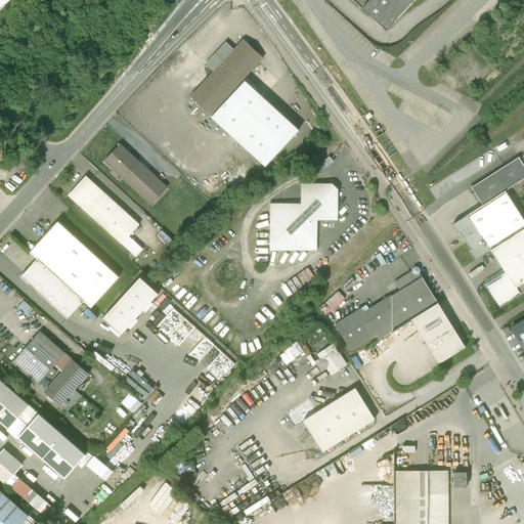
[(352,0),(362,9),(363,9),(386,31),(413,0),(352,0)]
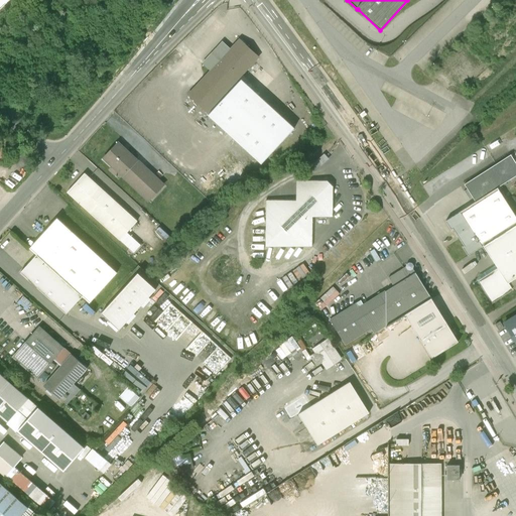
[(201,62),(210,71),(187,95),(209,114),(208,115),(261,164),(294,128),(241,79),(261,57),(239,37),(235,42),(230,47),(222,40),(201,62)]
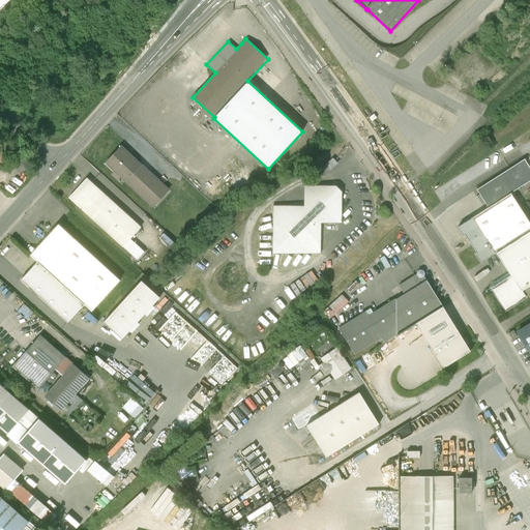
[(169,190),(121,146),(104,165),(151,209),(169,190)]
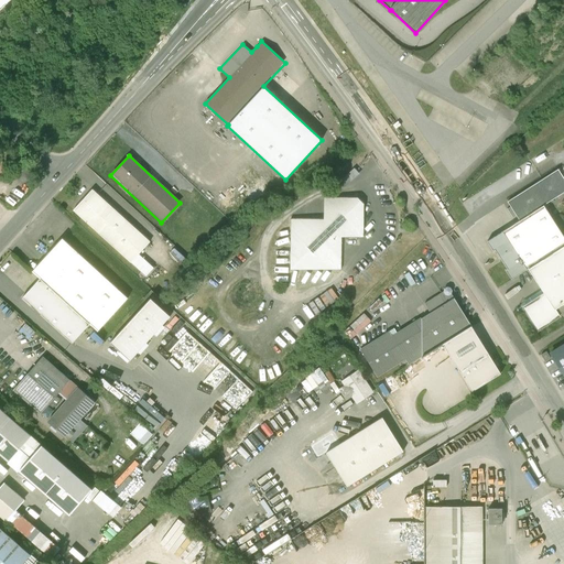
[(563,246),(563,238),(543,206),(563,192),(563,179),(557,170),(542,180),(507,202),(519,221),(486,242),(491,251),(494,250),(499,259),(506,270),(505,271),(510,280),(527,270),(563,246)]
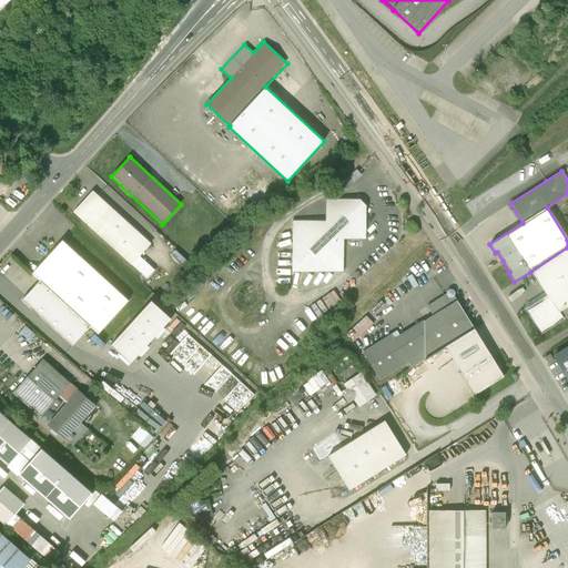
[(151,244),(92,191),(72,212),(145,280),(154,271),(140,256),(151,244)]
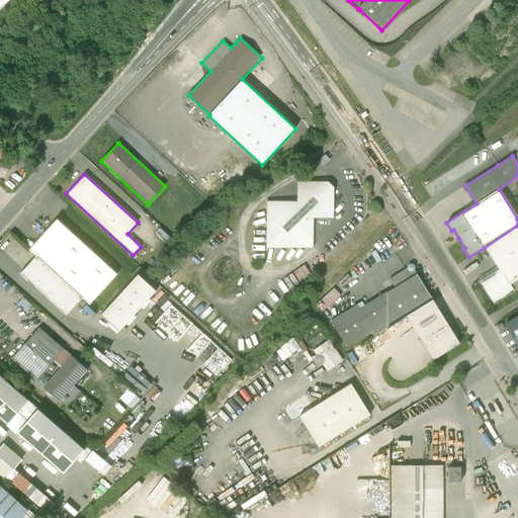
[(297,181),(297,201),(267,201),(267,248),(314,249),(314,219),(334,219),(334,187),(331,184),(329,181),(297,181)]
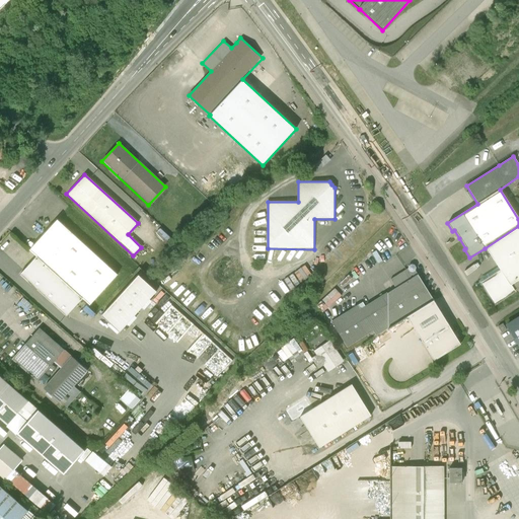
[(118,275),(57,220),(29,250),(36,256),(82,298),(90,305),(118,275)]
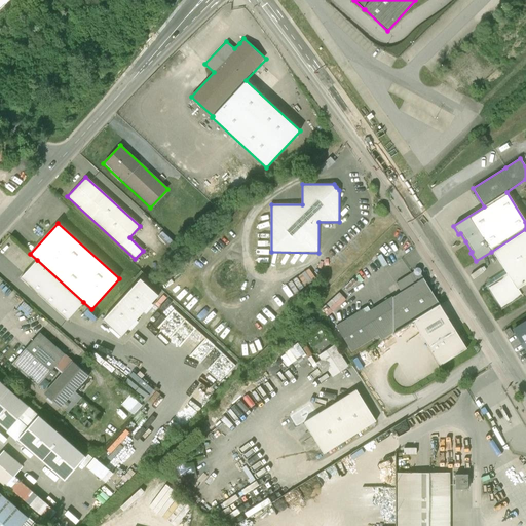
[(525,229),(491,252),(506,274),(487,287),(501,310),(522,297),(518,289),(520,288),(525,284),(525,229)]
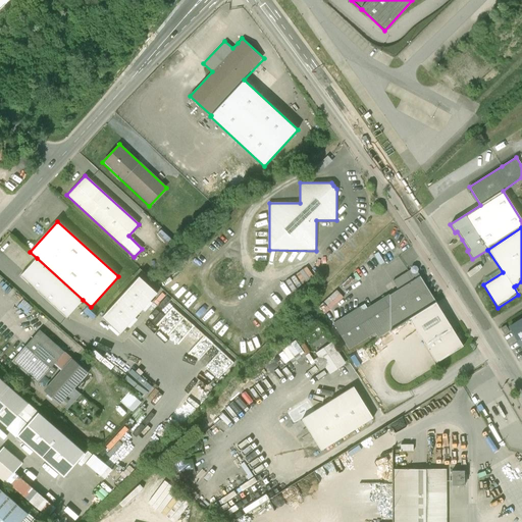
[(83,300),(37,258),(19,276),(66,319),(83,300)]
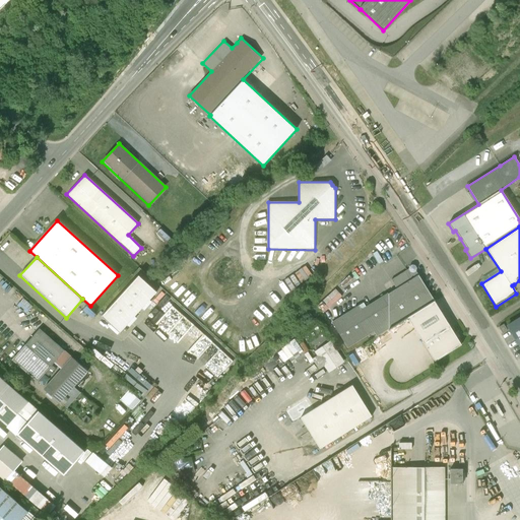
[(407,270),(391,280),(397,289),(361,310),(359,306),(332,323),(347,348),(374,333),(377,337),(408,318),(435,301),(416,272),(417,268),(415,265),(412,265),(409,266),(409,269),(407,270)]
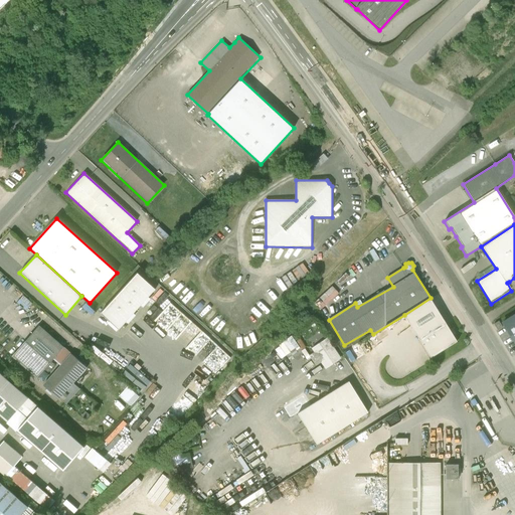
[(115,298),(141,269),(137,265),(111,294),(115,298)]
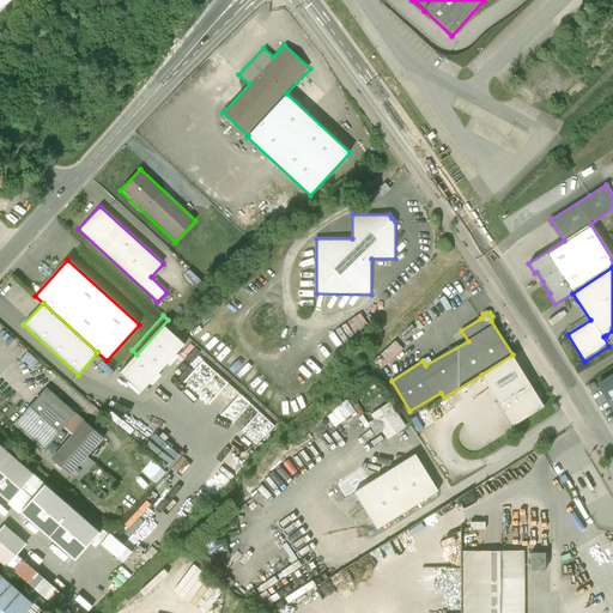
[(186,345),(164,326),(120,374),(141,393),(186,345)]
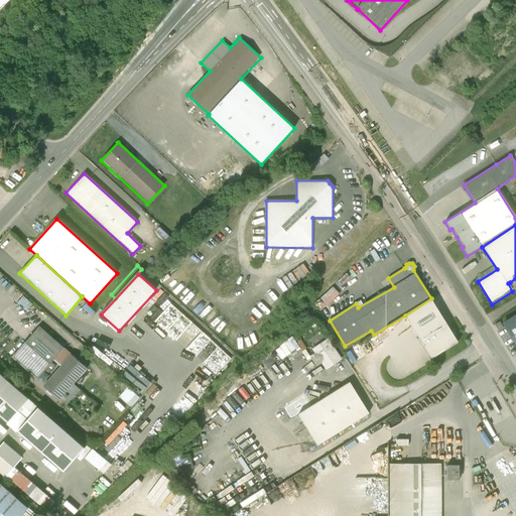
[(431,298),(405,315),(416,334),(432,359),(459,343),(453,333),(443,316),(431,298)]
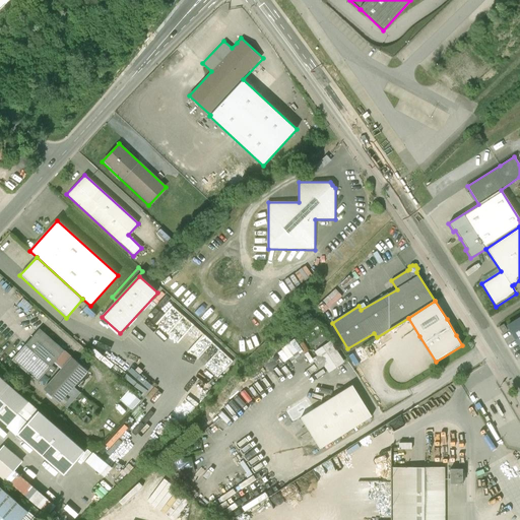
[(519,317),(506,326),(519,348),(519,317)]
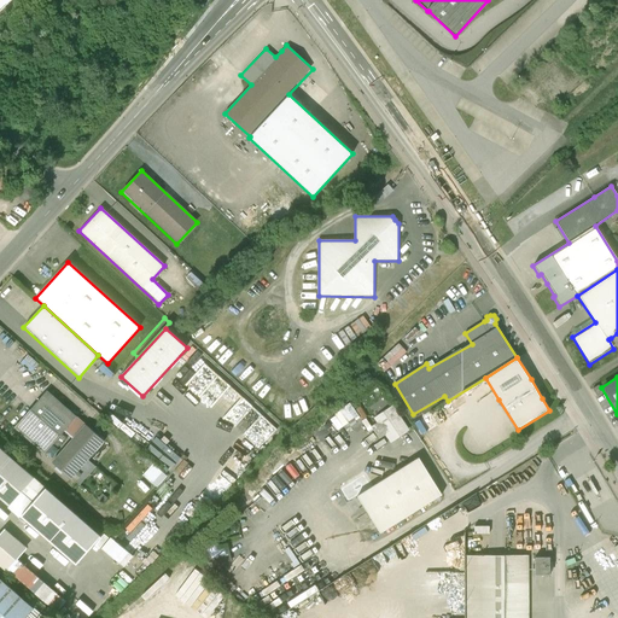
[(94,435),(47,394),(41,401),(16,430),(44,453),(63,431),(74,439),(52,464),(62,471),(70,479),(79,487),(95,467),(87,460),(103,442),(94,435)]
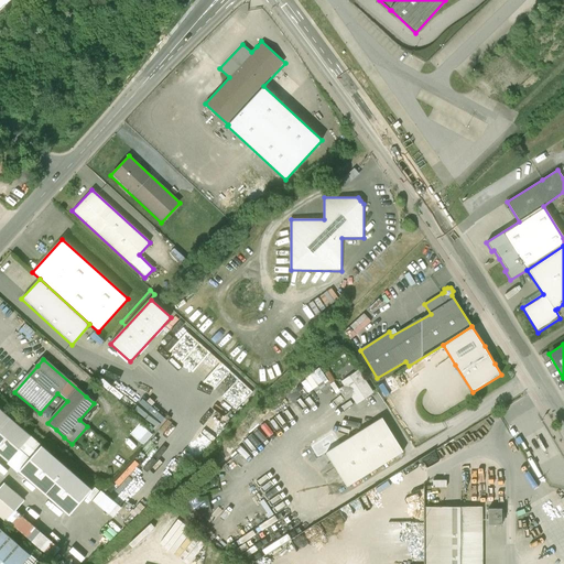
[(348,399),(354,396),(357,402),(376,392),(362,368),(343,378),(346,384),(342,387),(348,399)]
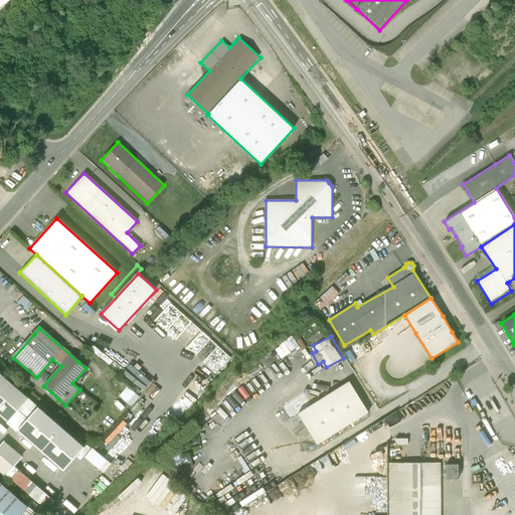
[(351,363),(366,354),(360,344),(345,353),(351,363)]
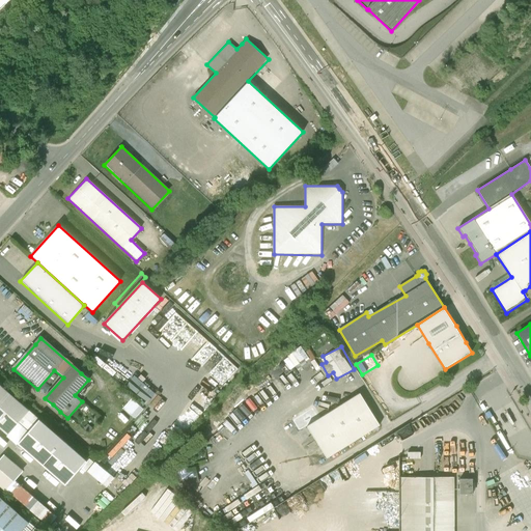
[(54,372),(39,390),(46,394),(60,378),(54,372)]
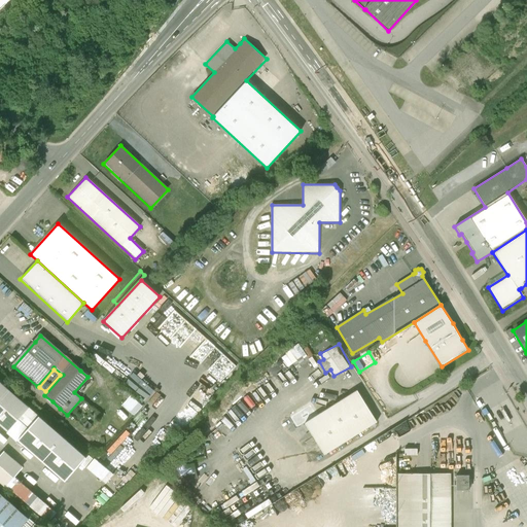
[(84,459),(0,384),(0,425),(64,482),(73,472),(84,459)]
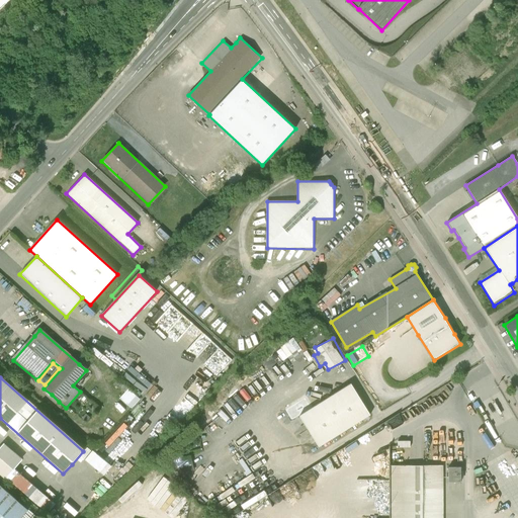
[(354,383),(299,417),(320,450),(374,417),(354,383)]
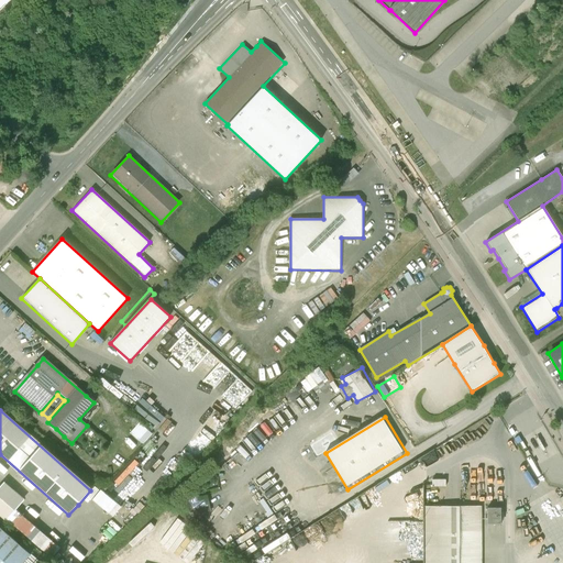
[(141,421),(131,431),(144,443),(153,432),(141,421)]
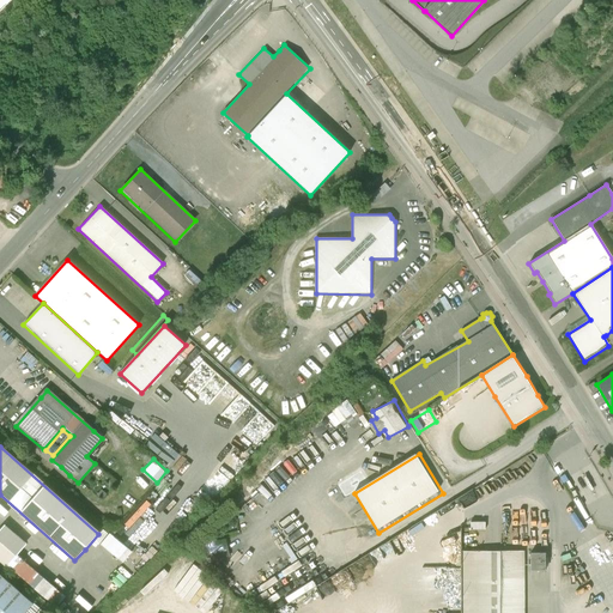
[(0,559),(7,566),(29,542),(7,522),(0,529),(0,559)]
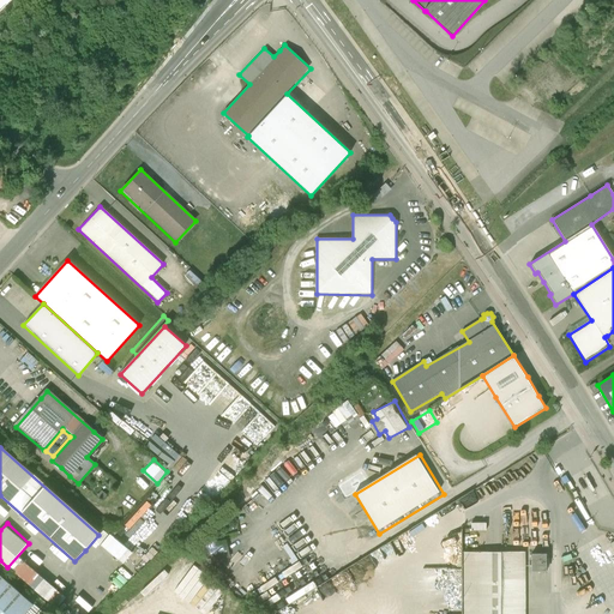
[(551,569),(551,551),(534,551),(533,569),(551,569)]
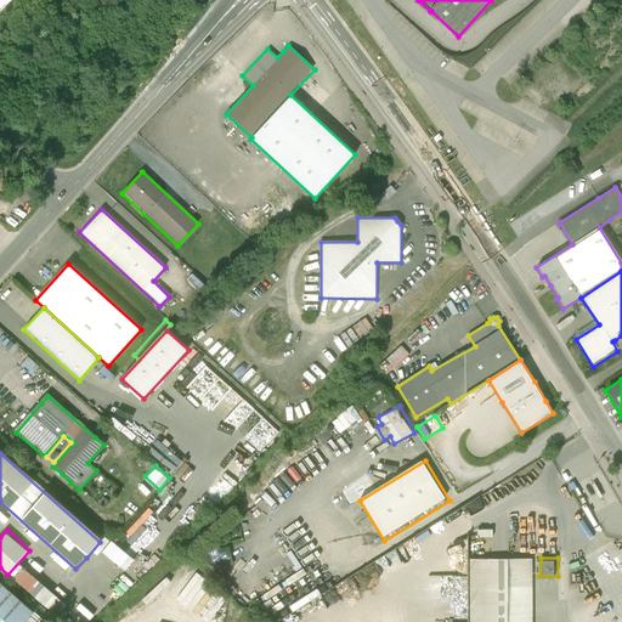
[(532,621),(532,559),(470,559),(470,621),(532,621)]
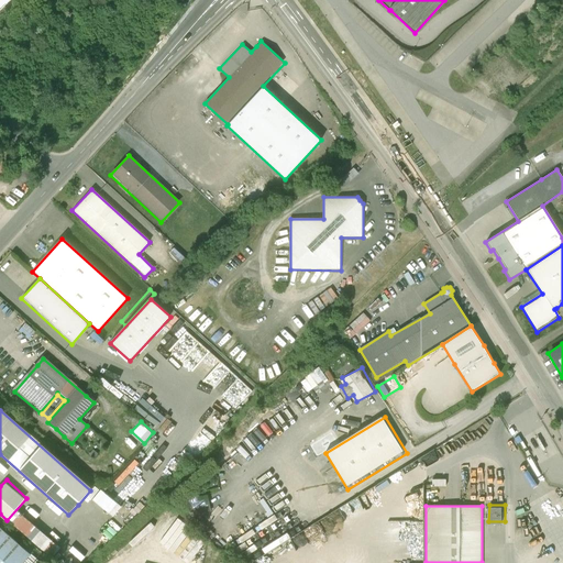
[(162,510),(147,527),(158,536),(173,520),(162,510)]
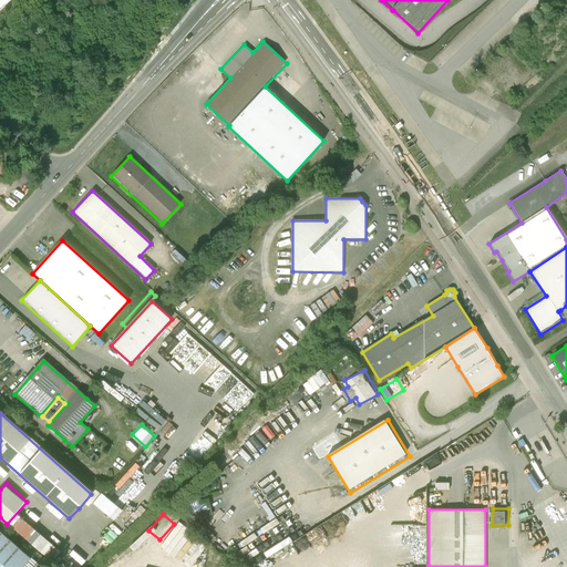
[(0,566),(23,566),(30,560),(0,533),(0,566)]
